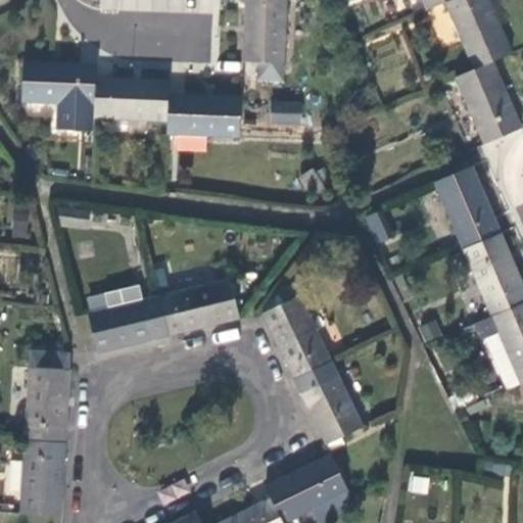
[(194,0),(194,11),(219,13),(219,0),(194,0)]
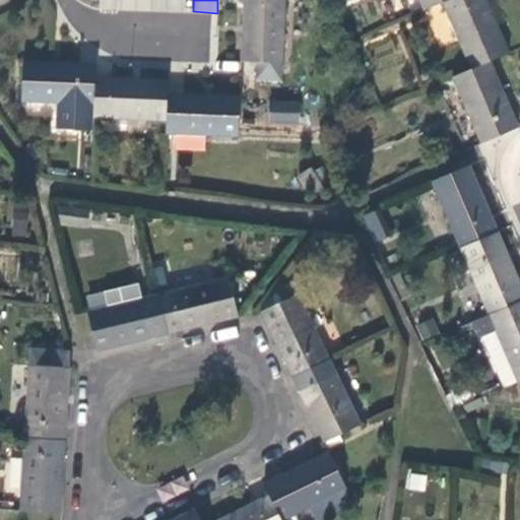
[(284,0),(242,0),(240,61),(256,62),(281,63),(284,0)]
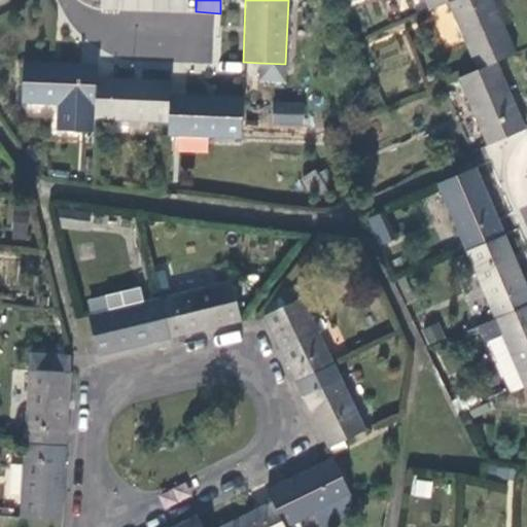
[(454,0),(424,0),(429,11),(448,3),(454,0)]
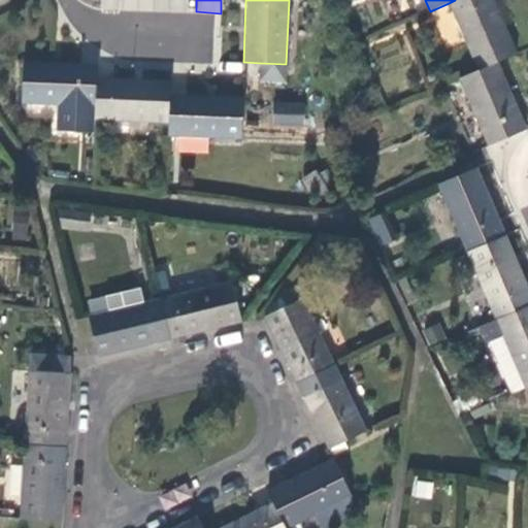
[(516,54),(492,0),(455,0),(449,3),(477,70),(497,62),(516,54)]
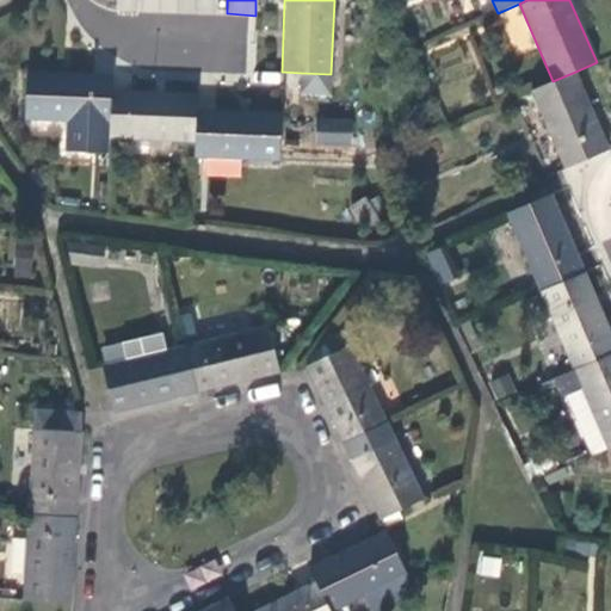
[(609,150),(575,72),(553,81),(531,91),(565,168),(609,150)]
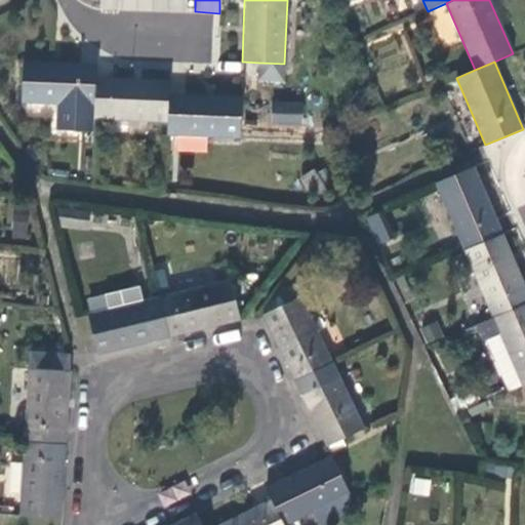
[(95,77),(95,65),(23,63),(21,104),(56,105),(55,130),(93,131),(93,120),(95,77)]
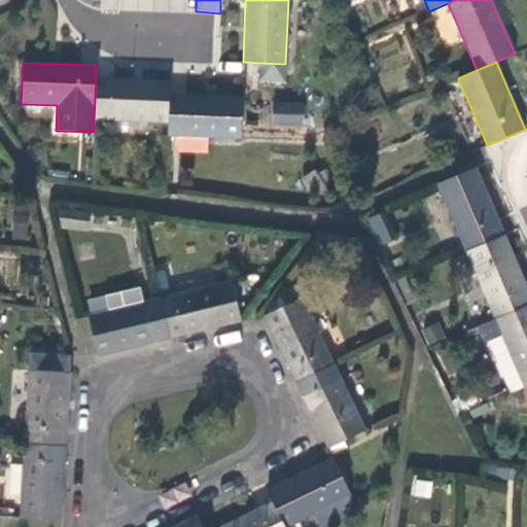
[(285,82),(285,64),(259,63),(258,80),(285,82)]
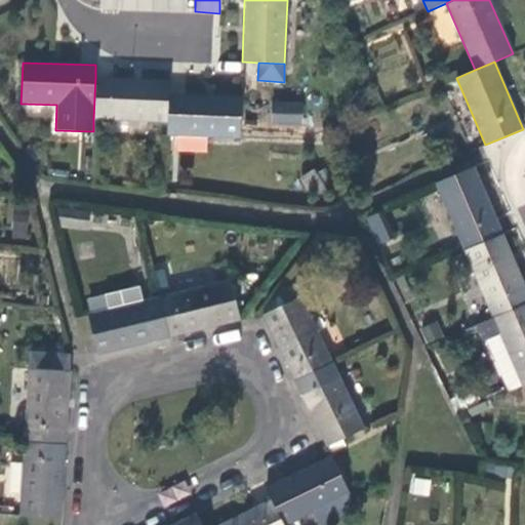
[(168,93),(168,80),(95,77),(93,120),(167,122),(168,93)]
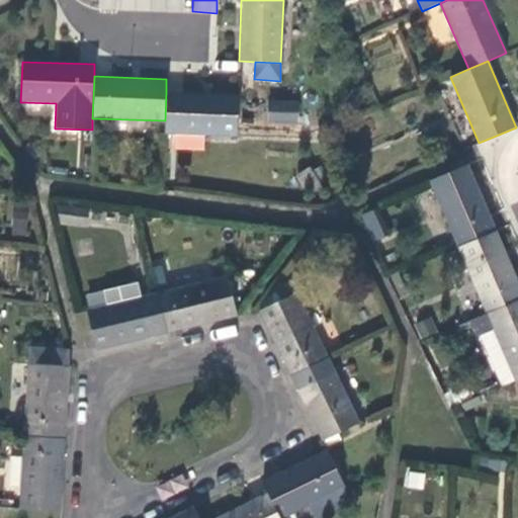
[(236,137),(238,95),(166,92),(165,120),(164,134),(236,137)]
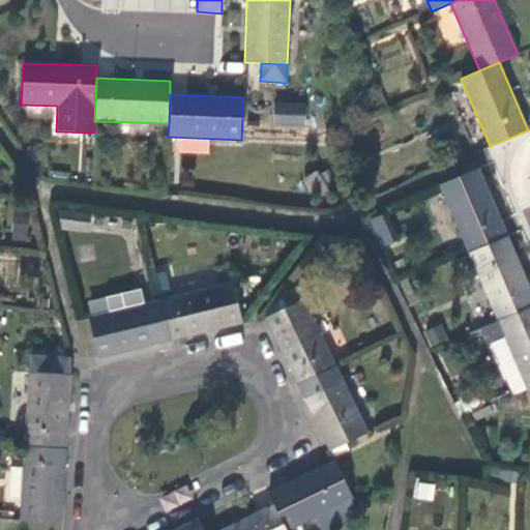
[(306,104),(275,100),(272,123),(303,127),(306,104)]
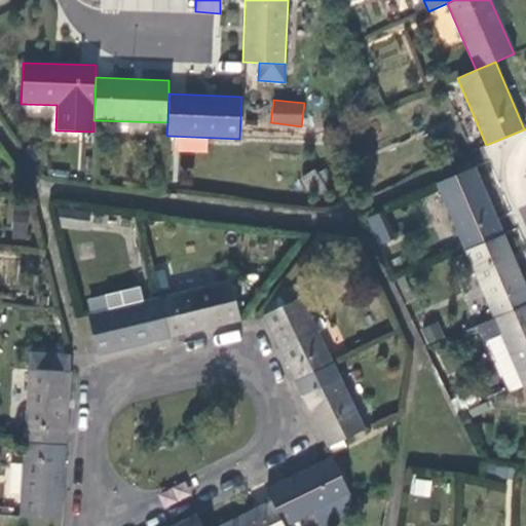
[(503,234),(475,167),(436,184),(465,251),(503,234)]
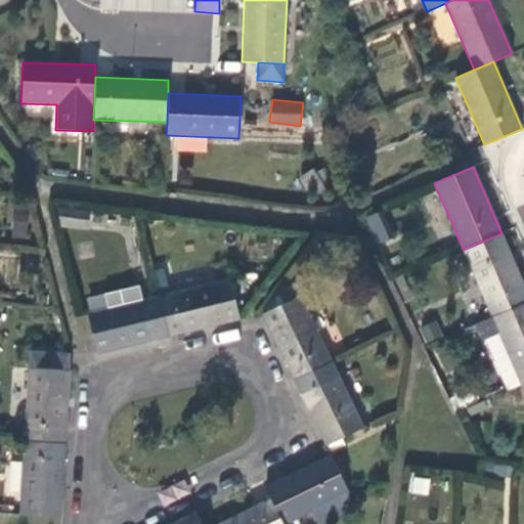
[(91,212),(55,207),(60,226),(88,230),(91,212)]
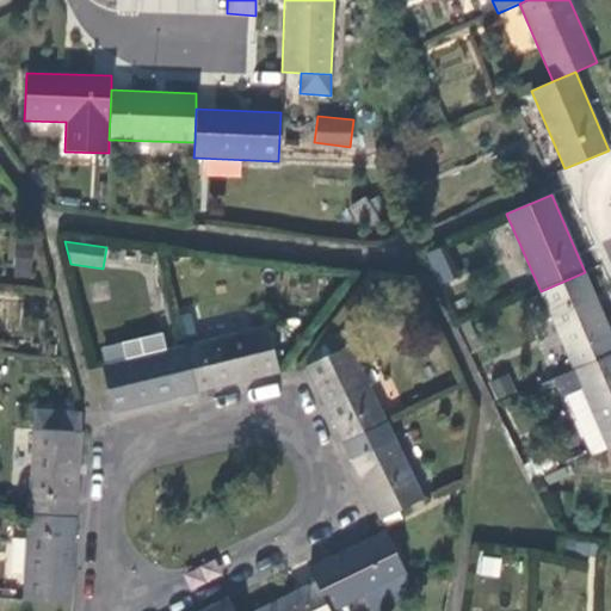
[(425,254),(439,285),(455,279),(442,247),(425,254)]
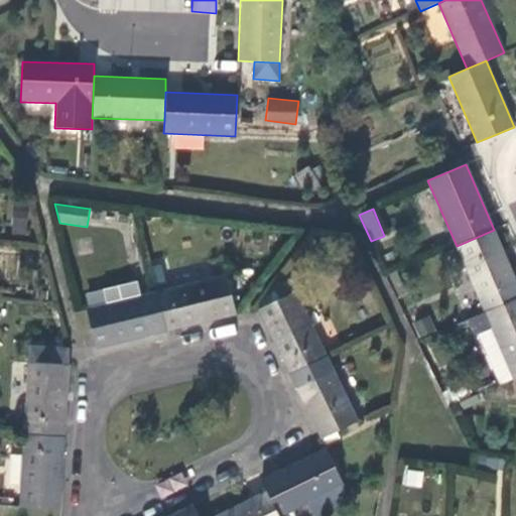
[(515,298),(515,281),(494,230),(457,246),(485,312),(515,298)]
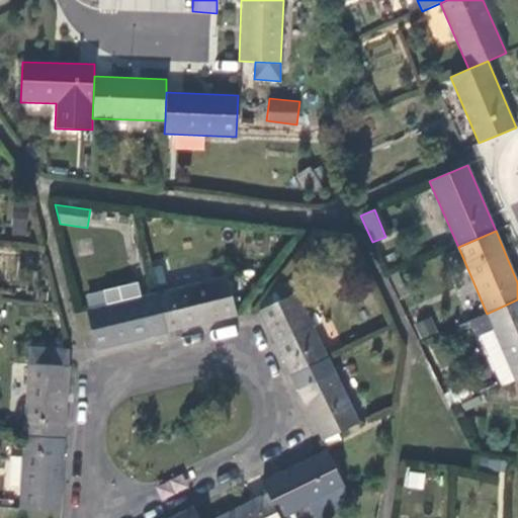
[(236,317),(227,276),(156,293),(166,333),(236,317)]
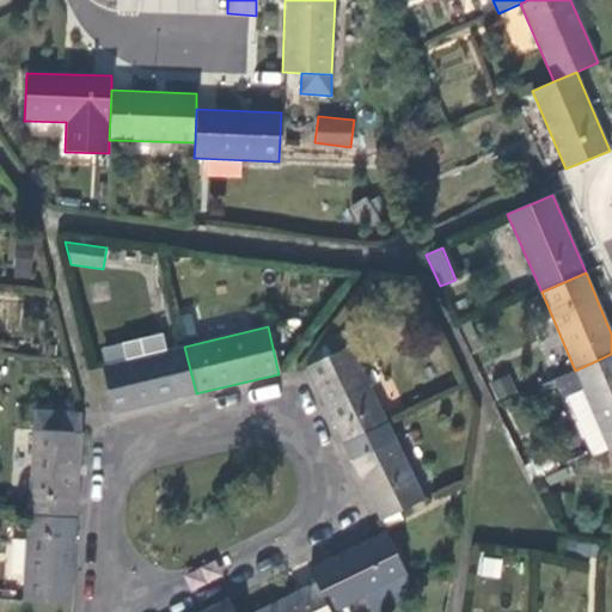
[(386,423),(349,347),(348,347),(341,332),(324,341),(331,355),(305,367),(343,445),(386,423)]
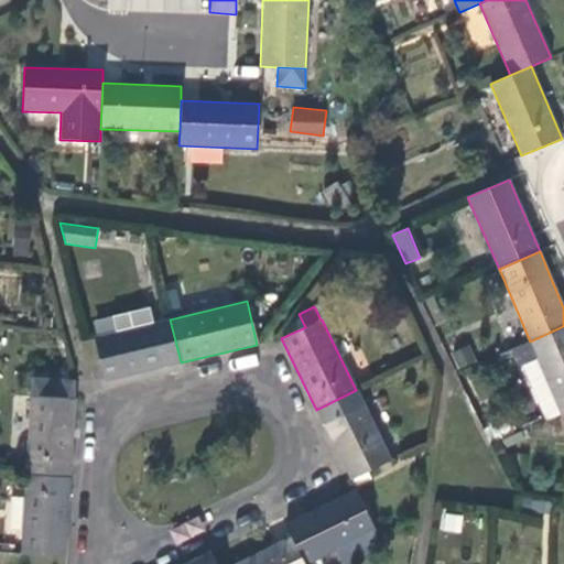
[(170,320),(94,338),(105,382),(181,362),(170,320)]
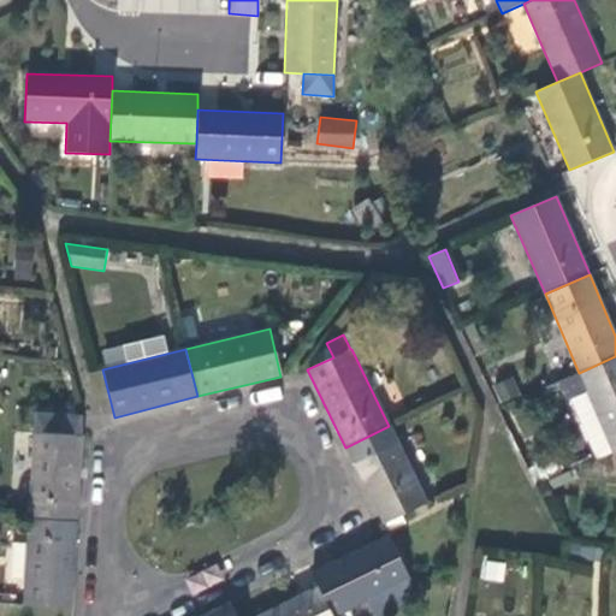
[(615,451),(615,356),(579,373),(558,381),(567,401),(569,400),(587,392),(612,452),(615,451)]
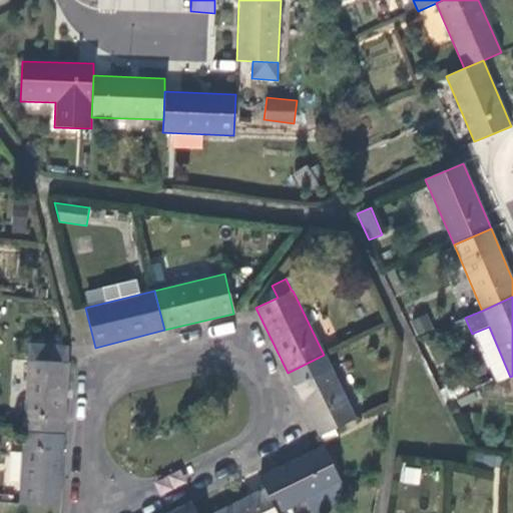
[(416,336),(431,329),(425,316),(411,322),(416,336)]
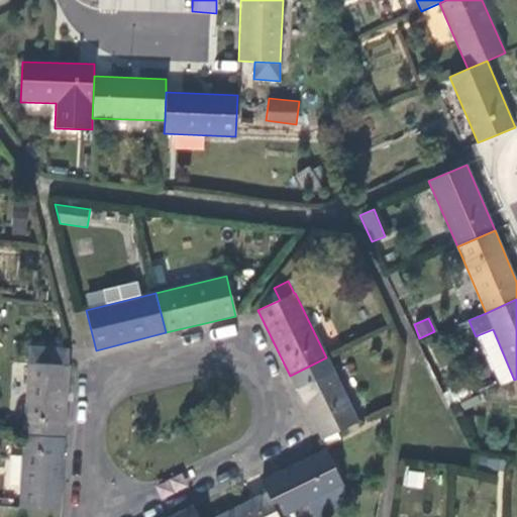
[(514,380),(493,329),(478,335),(500,386),(514,380)]
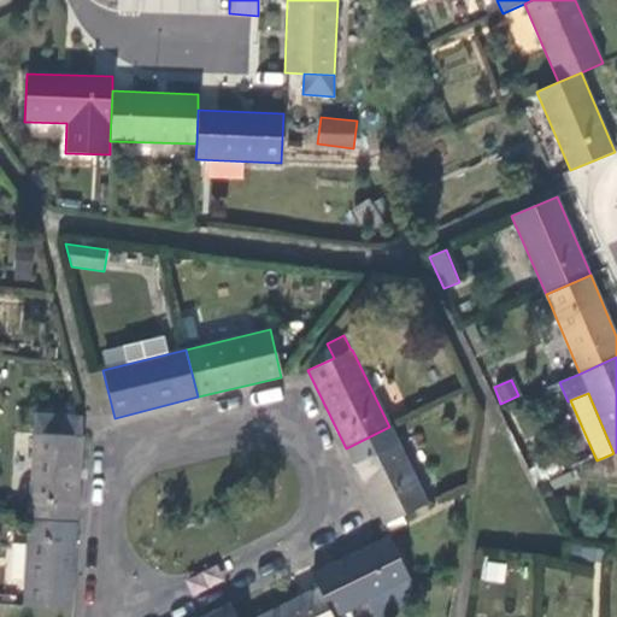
[(34,434),(82,438),(82,419),(35,417),(34,434)]
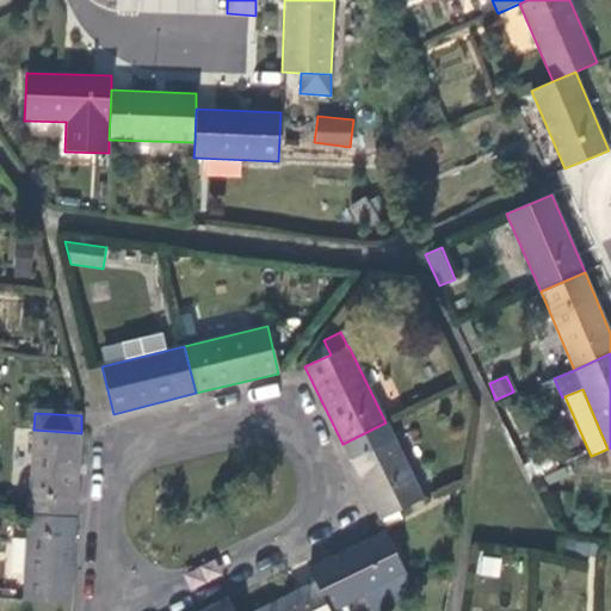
[(424,499),(386,423),(343,444),(380,520),(424,499)]
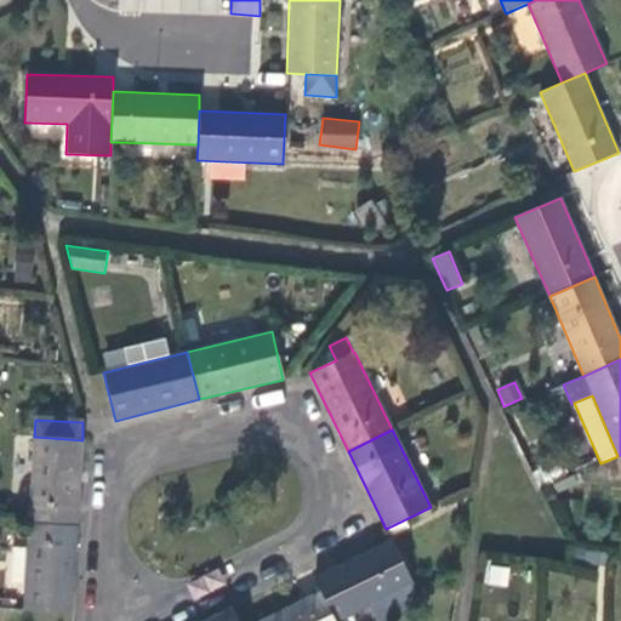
[(78,527),(83,440),(34,437),(28,524),(78,527)]
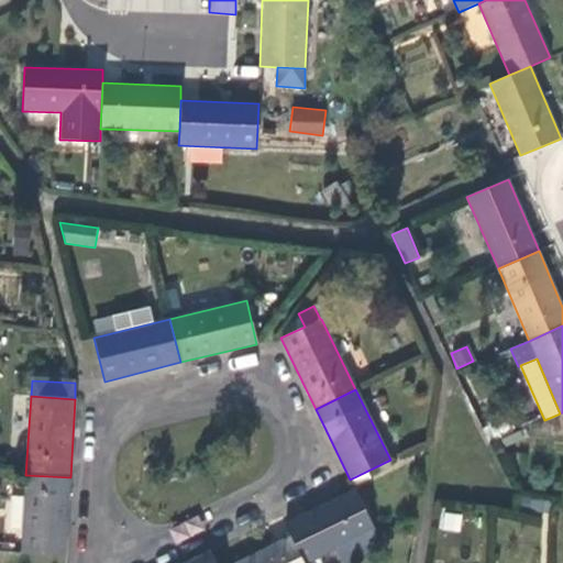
[(486,423),(495,441),(511,432),(504,416),(486,423)]
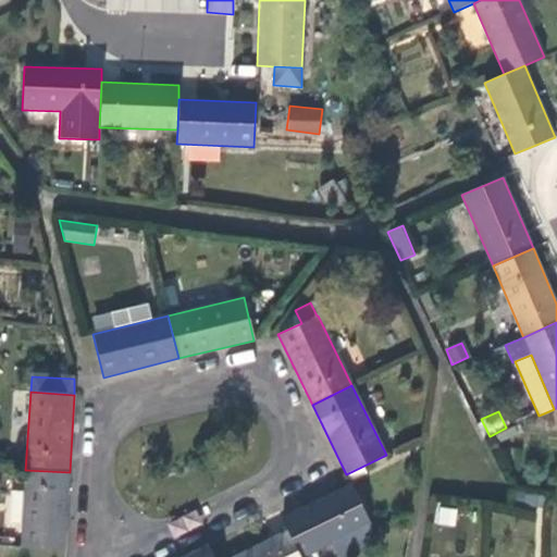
[(64,551),(70,472),(25,470),(21,548),(64,551)]
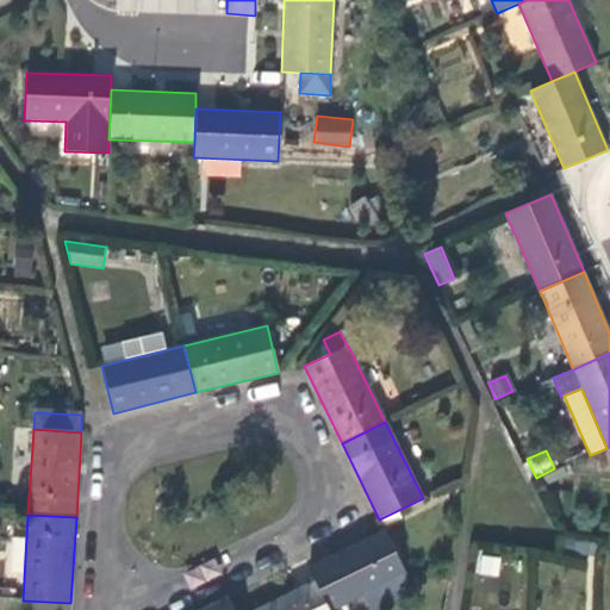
[(406,574),(385,531),(346,548),(309,568),(315,582),(329,609),(331,609),(362,596),(403,576),(406,574)]
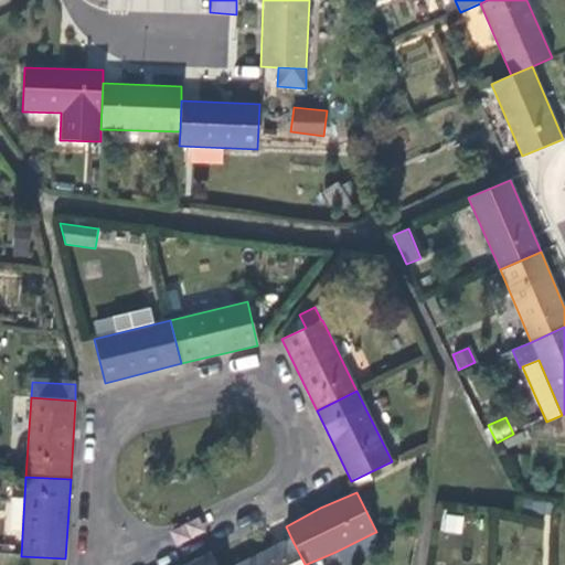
[(10,497),(9,531),(22,532),(23,497),(10,497)]
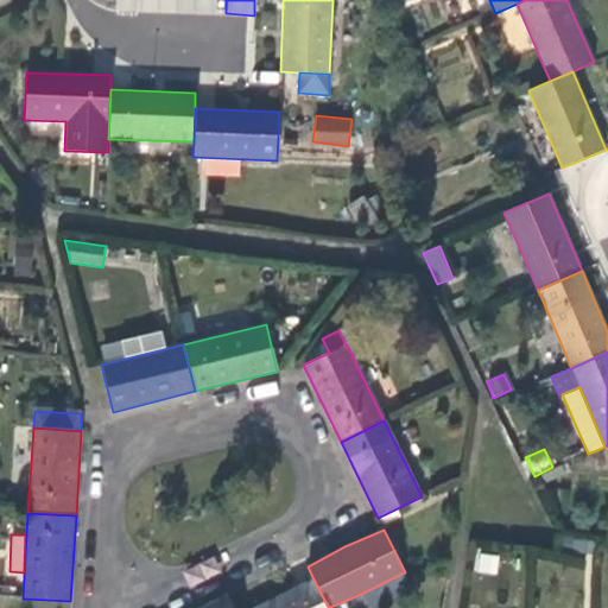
[(474,571),(496,574),(499,555),(476,551),(474,571)]
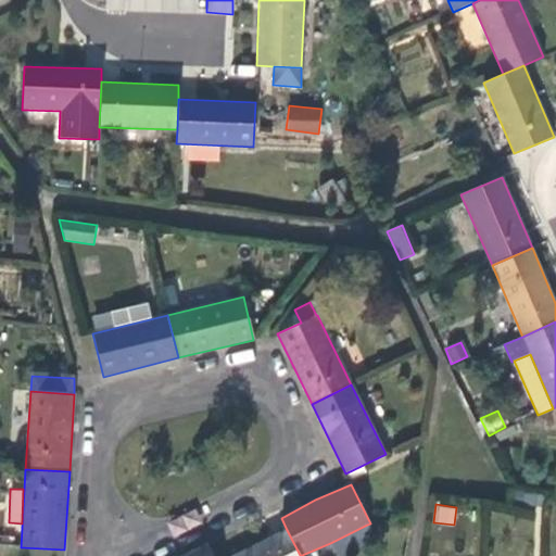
[(367,525),(330,543),(337,555),(342,555),(375,540),(367,525)]
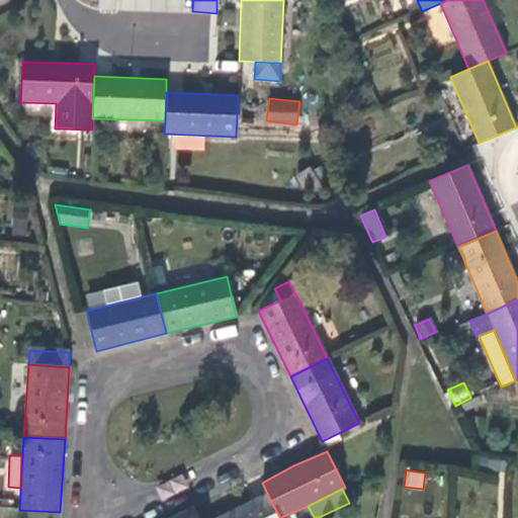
[(279,517),(267,494),(218,517),(279,517)]
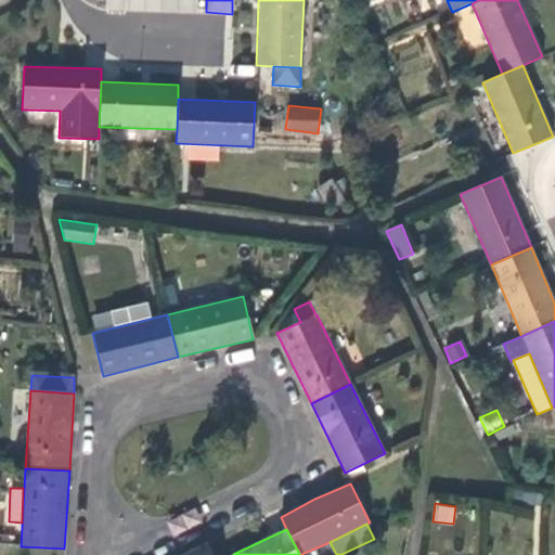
[(213,554),(207,543),(183,554),(213,554)]
